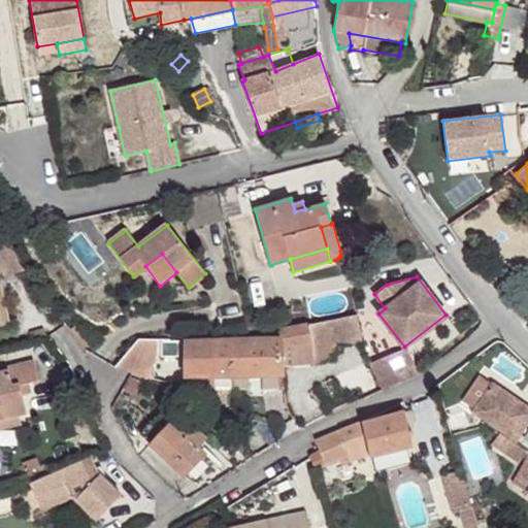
[(0,285),(0,284),(0,326),(9,324),(6,309),(0,310),(0,302),(4,301),(0,285)]
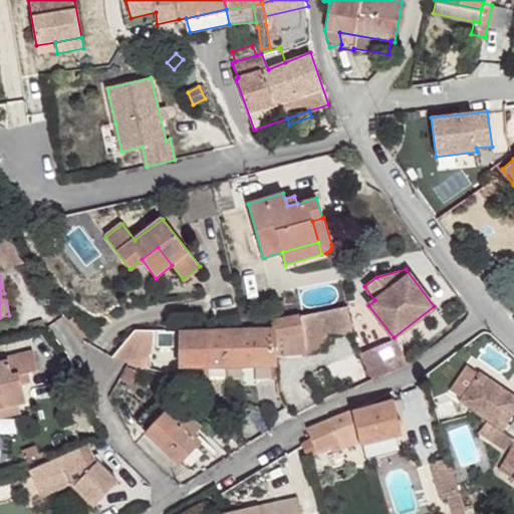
[(273,328),(274,338),(282,337),(283,353),(284,354),(305,352),(305,340),(330,335),(352,331),(347,306),(273,320),(273,328)]
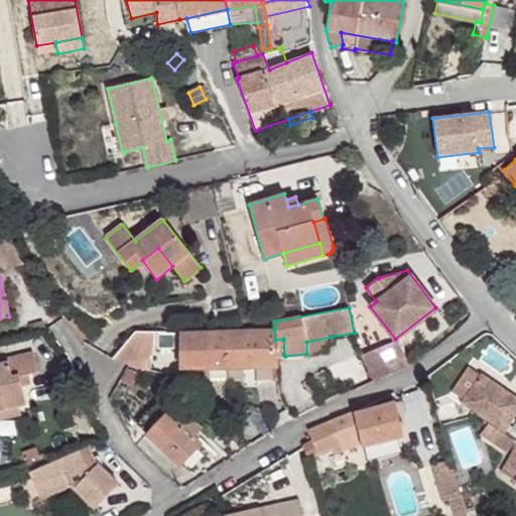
[(77,316),(69,321),(83,340),(91,333),(77,316)]
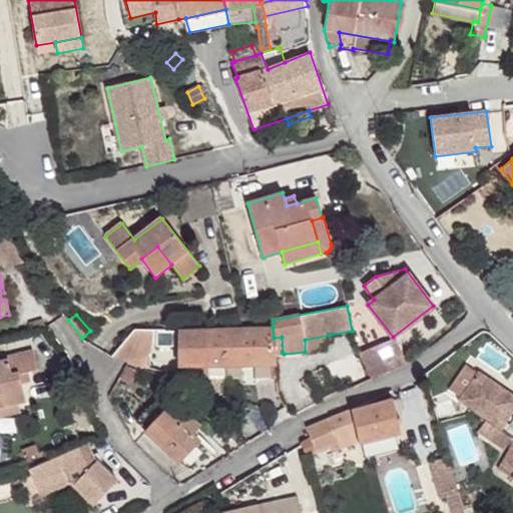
[(270,364),(276,364),(275,354),(274,338),(273,328),(245,328),(225,330),(225,366),(270,364)]
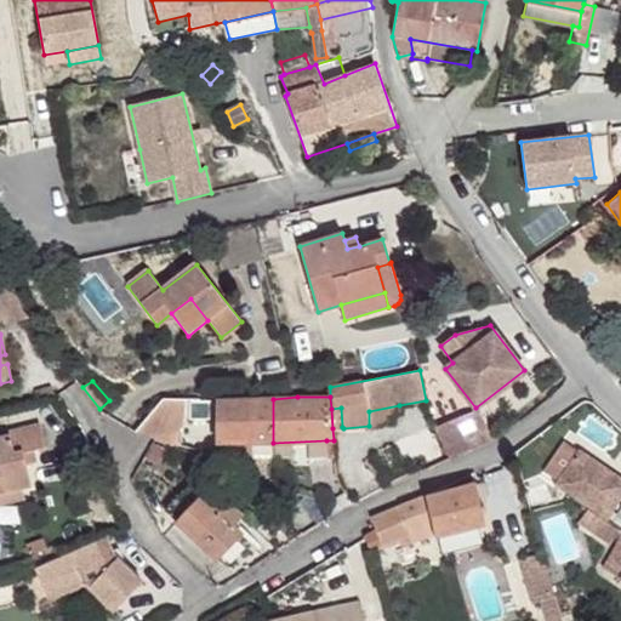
[(184,399),(163,399),(136,431),(155,439),(180,449),(184,399)]
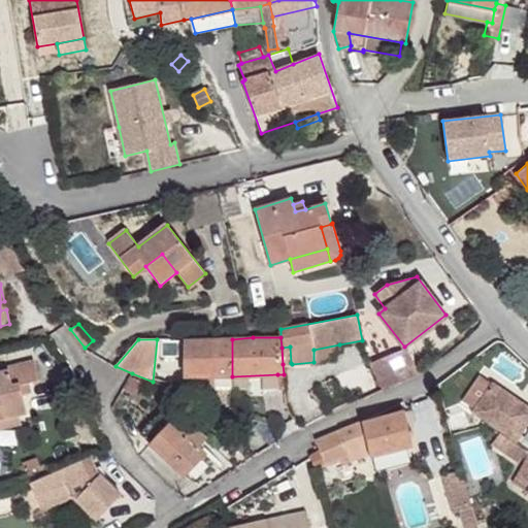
[(215,339),(185,339),(185,345),(186,391),(217,392),(216,391),(216,376),(215,339)]
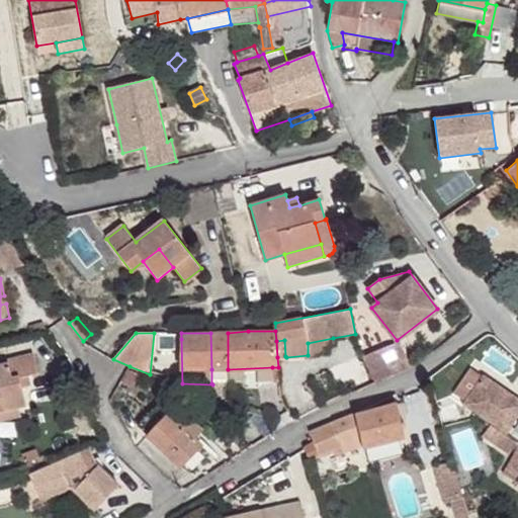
[(228,333),(210,333),(211,369),(228,369),(228,333)]
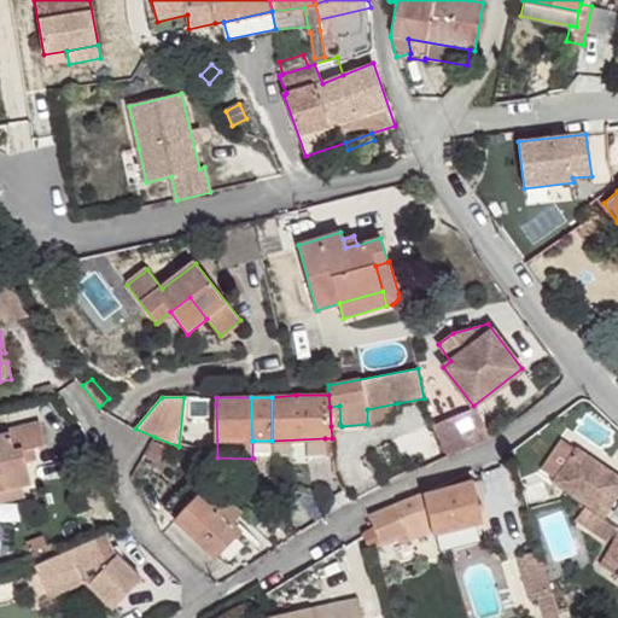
[(397,403),(367,409),(367,424),(389,419),(397,404),(397,403)]
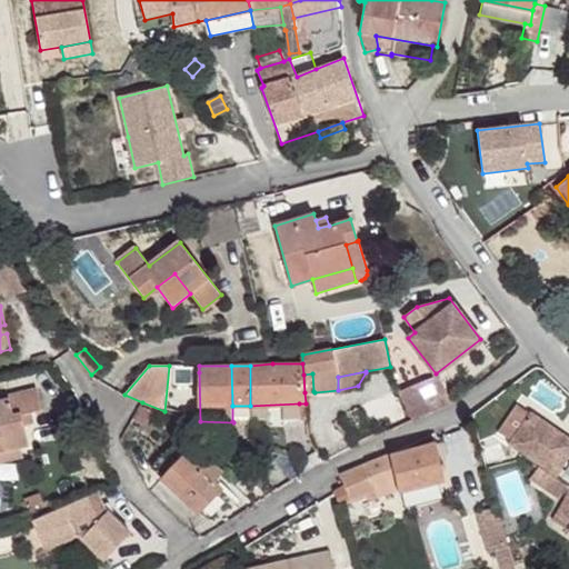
[(312,373),(303,375),(305,392),(313,391),(312,373)]
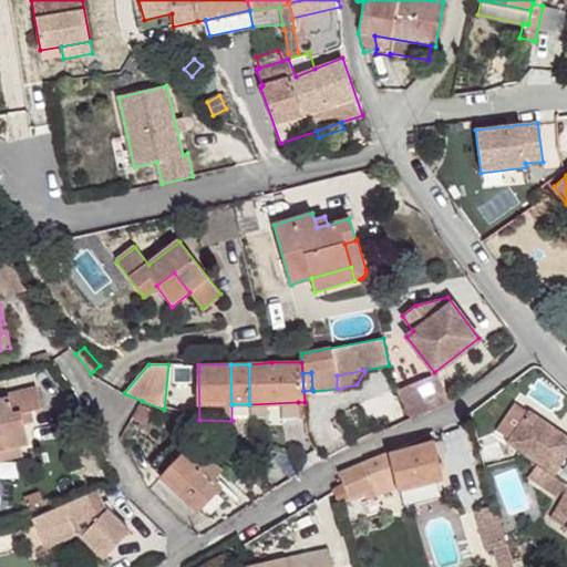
[(398,391),(411,419),(450,400),(437,373),(398,391)]
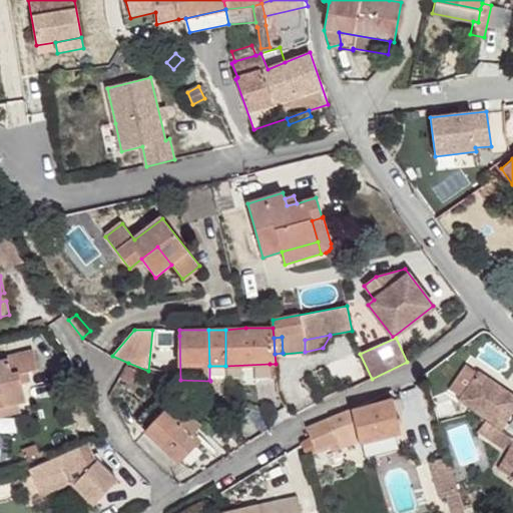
[(0,362),(0,407),(19,403),(26,401),(22,384),(20,374),(28,372),(38,370),(33,351),(8,356),(9,360),(0,362)]
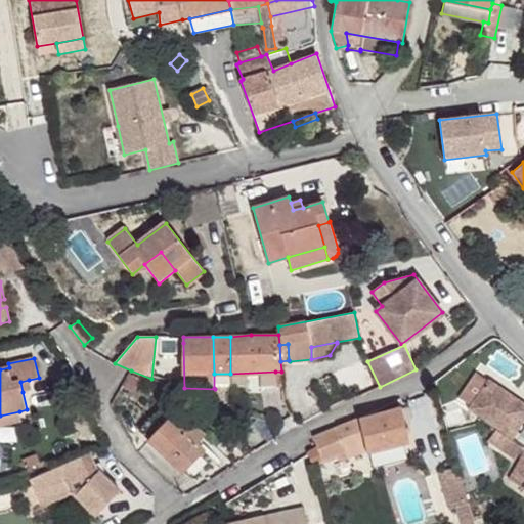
[(214,374),(214,388),(230,387),(230,374),(214,374)]
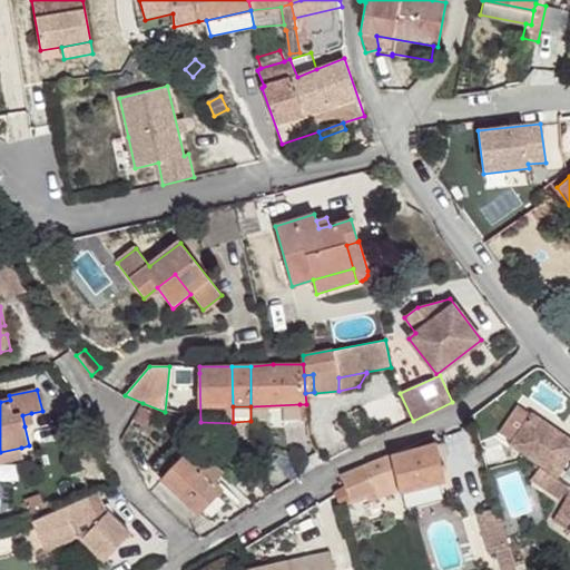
[(35,424),(31,413),(22,415),(25,426),(35,424)]
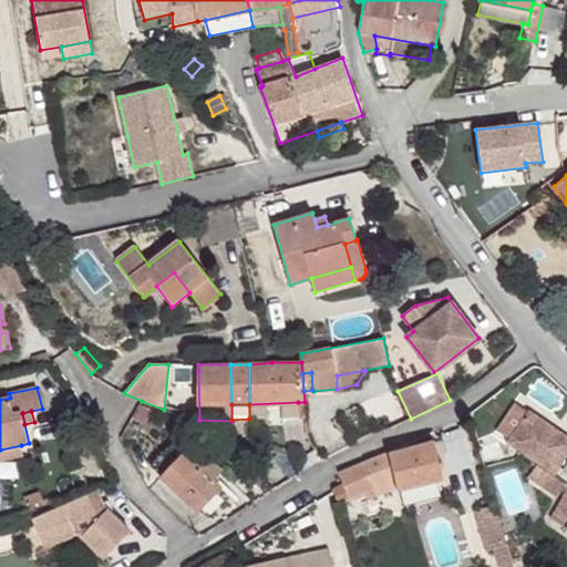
[(525,456),(554,477),(566,457),(566,439),(529,412),(507,444),(525,456)]
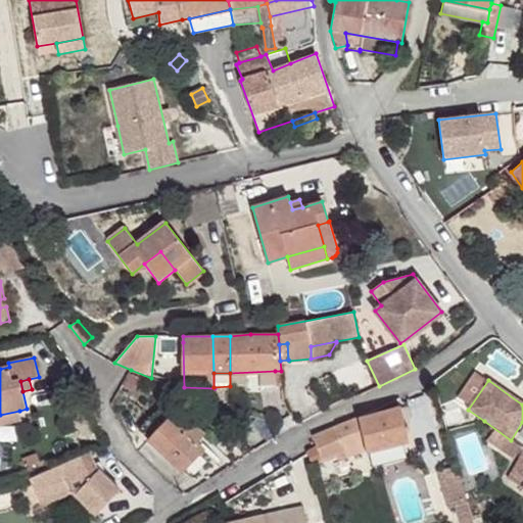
[(408,406),(400,408),(403,420),(412,418),(408,406)]
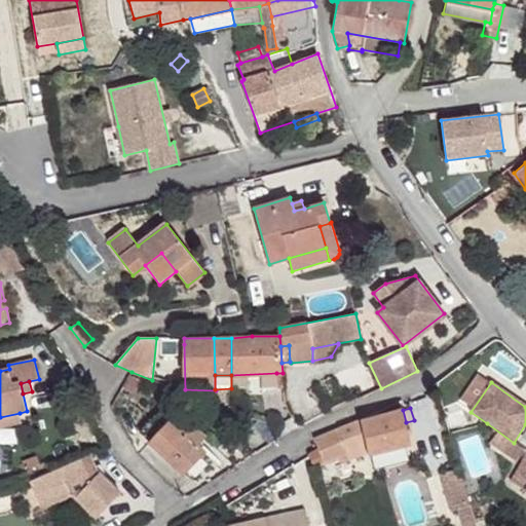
[(324,460),(325,463),(347,454),(367,446),(369,454),(411,444),(406,422),(403,410),(361,420),(361,418),(314,439),(317,447),(324,460)]
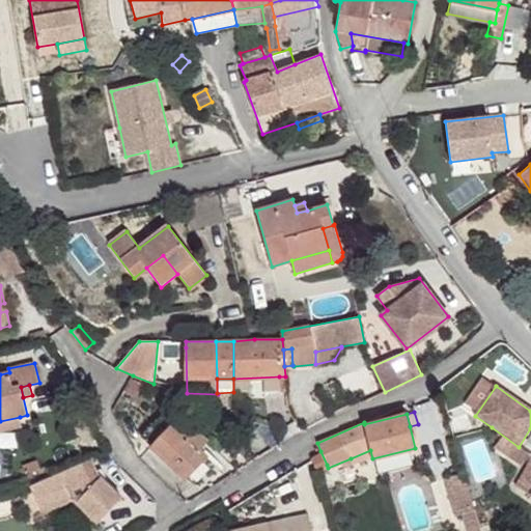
[(140,437),(185,479),(206,455),(199,448),(206,440),(180,416),(172,424),(161,415),(140,437)]
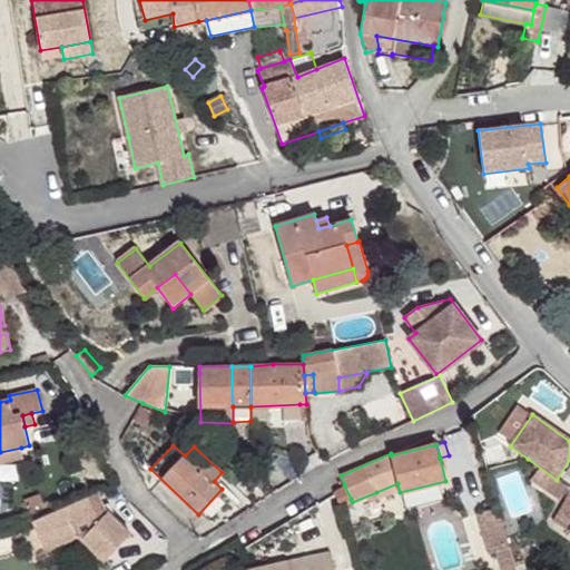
[(0,452),(0,463),(23,459),(21,448),(0,452)]
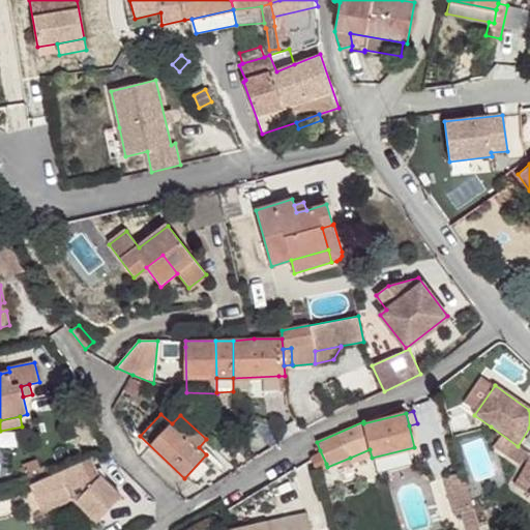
[(271,445),(278,440),(272,432),(265,437),(271,445)]
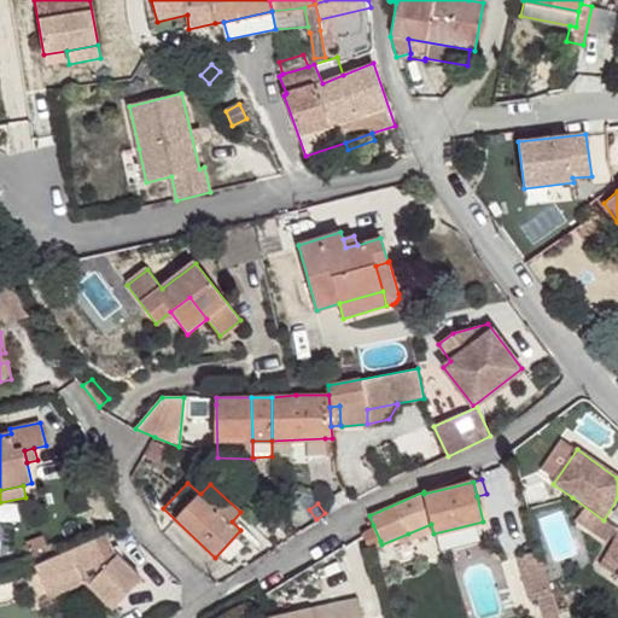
[(586,508),(577,520),(593,531),(601,519),(586,508)]
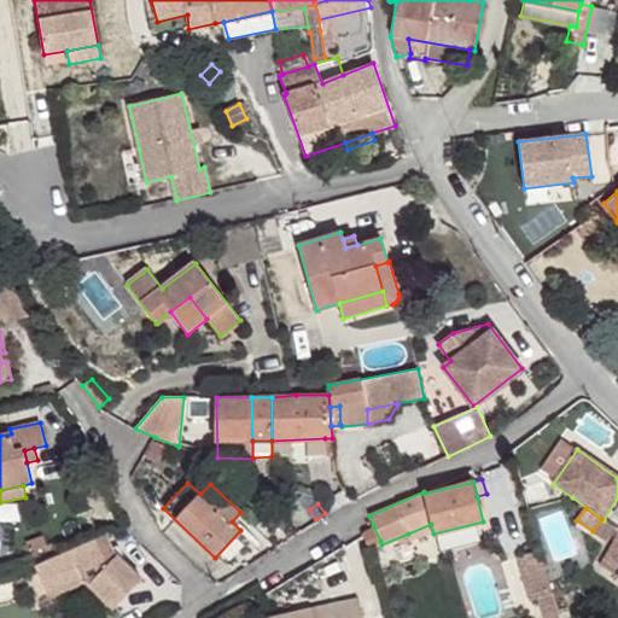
[(601,519),(593,531),(607,541),(616,529),(601,519)]
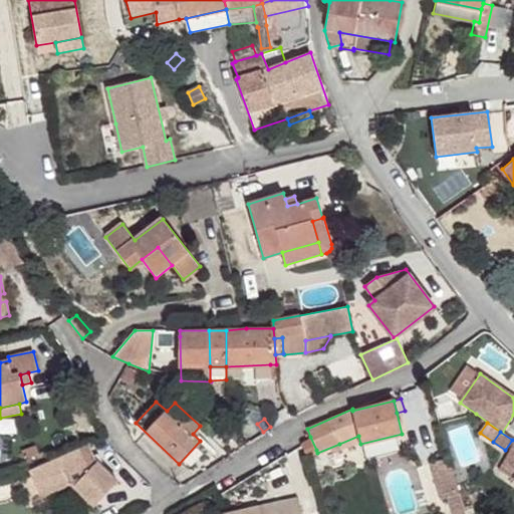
[(360,444),(358,436),(339,444),(341,450),(360,444)]
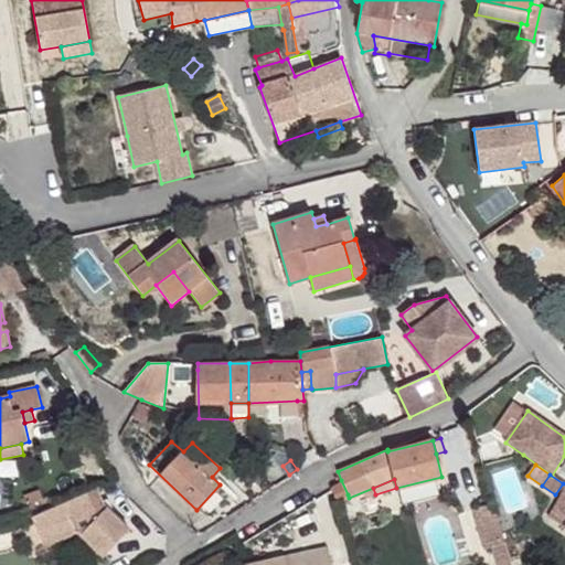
[(348,494),(341,480),(333,486),(337,500),(348,494)]
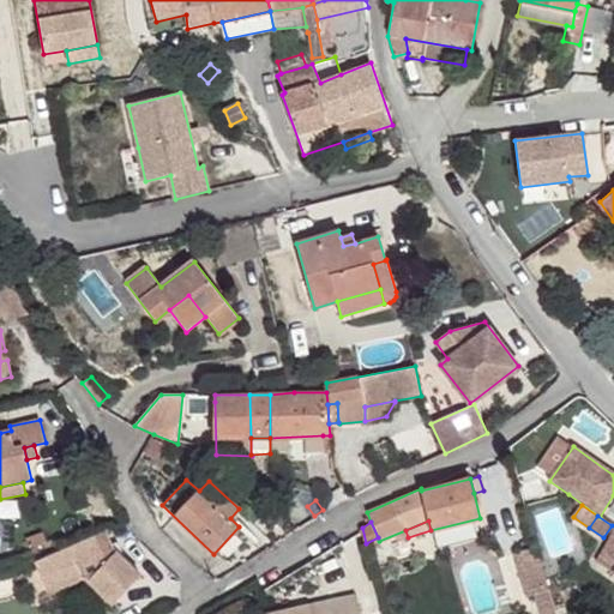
[(107,530),(36,563),(52,593),(88,577),(116,606),(142,575),(118,552),(107,530)]
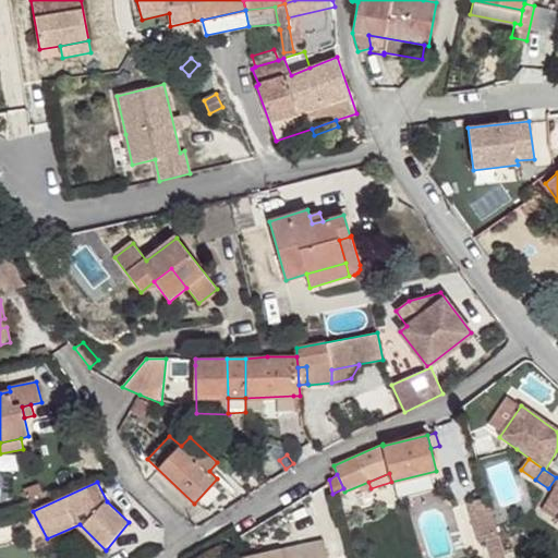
[(40,487),(25,493),(27,500),(43,493),(40,487)]
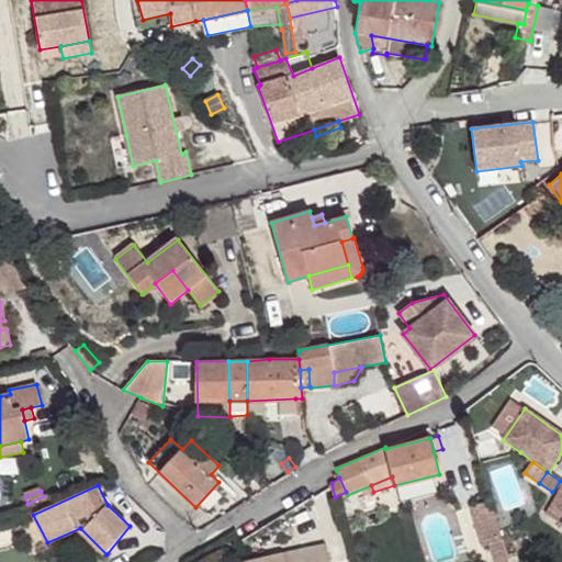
[(561,494),(550,512),(561,520),(561,494)]
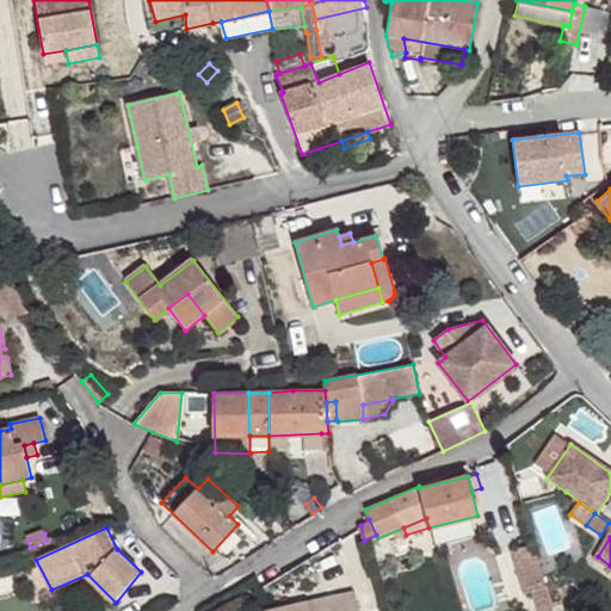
[(532,545),(510,553),(523,597),(534,593),(548,590),(547,586),(543,575),(535,553),(532,545)]
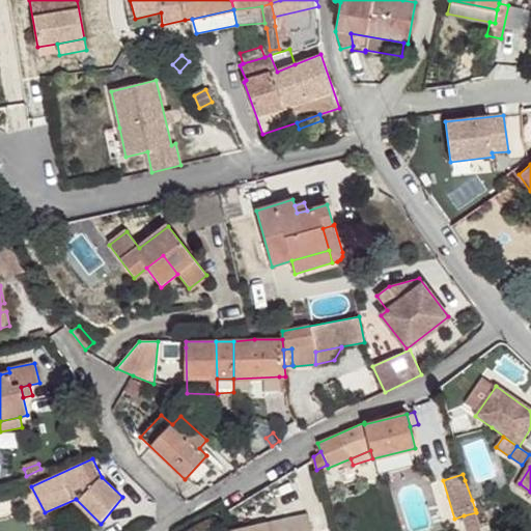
[(464,515),(467,530),(480,530),(476,512),(464,515)]
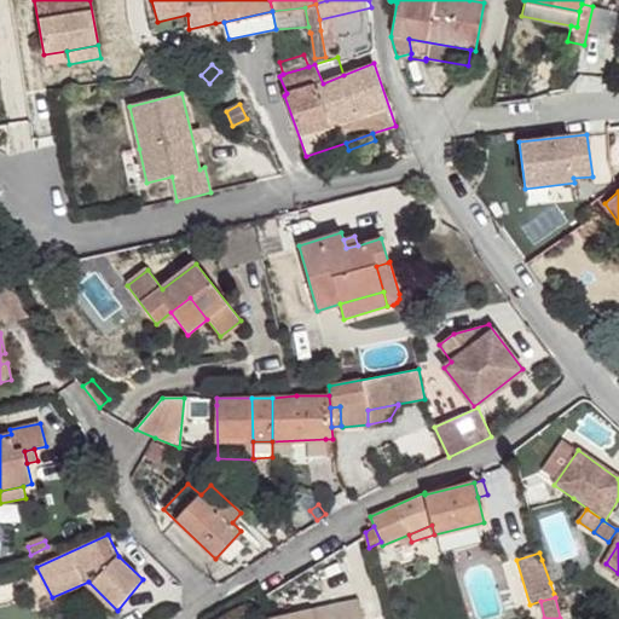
[(369,618),(370,618),(365,600),(312,611),(313,615),(294,618),(290,618),(289,615),(272,618),(369,618)]
